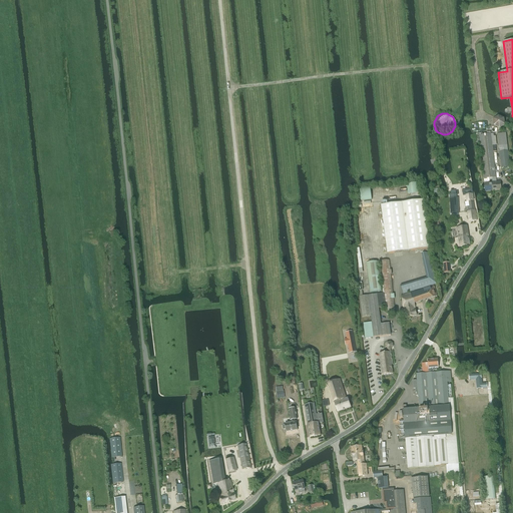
[(493,119),(494,126),(499,128),(505,125),(504,118),(498,115),(493,119)]
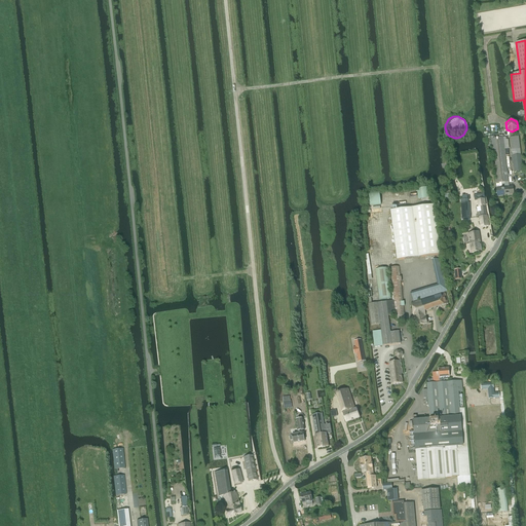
[(519,137),(511,138),(512,150),(520,149),(519,137)]
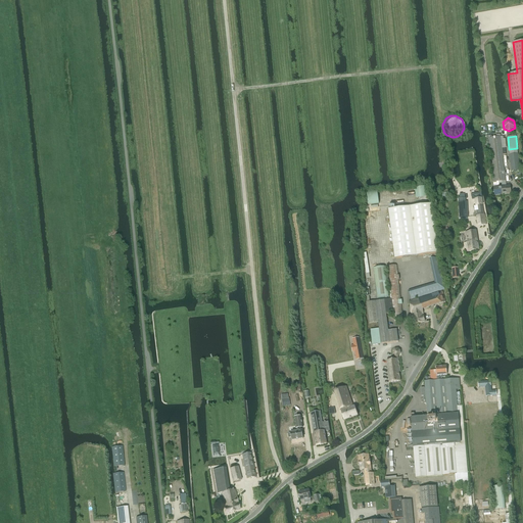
[(493,182),(505,181),(501,137),(488,138),(493,182)]
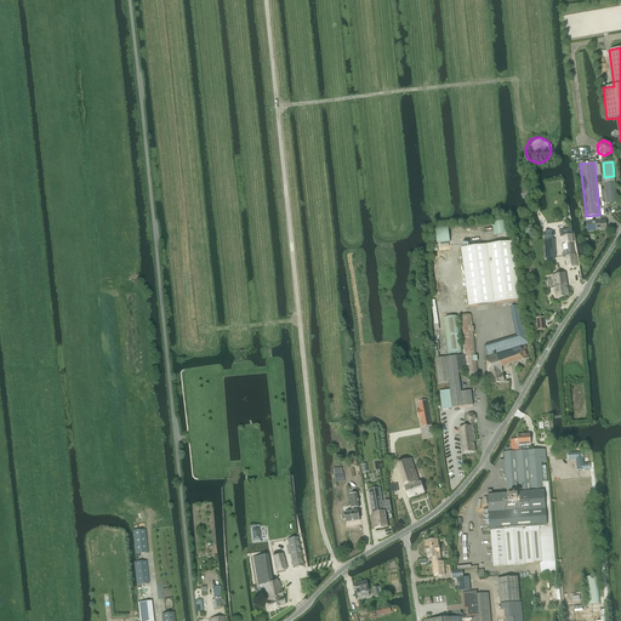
[(615,183),(605,184),(608,204),(617,203),(615,183)]
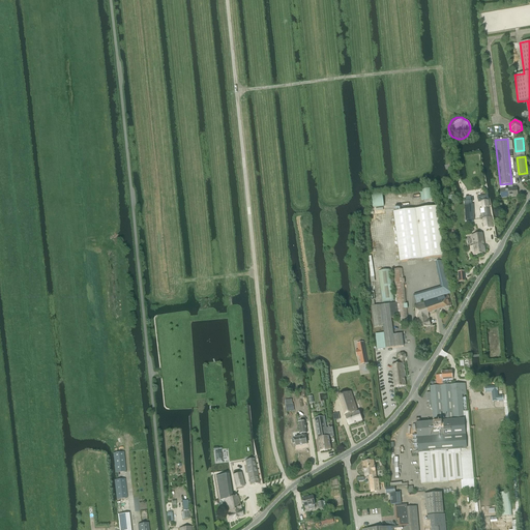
[(500,189),(501,198),(518,197),(517,188),(500,189)]
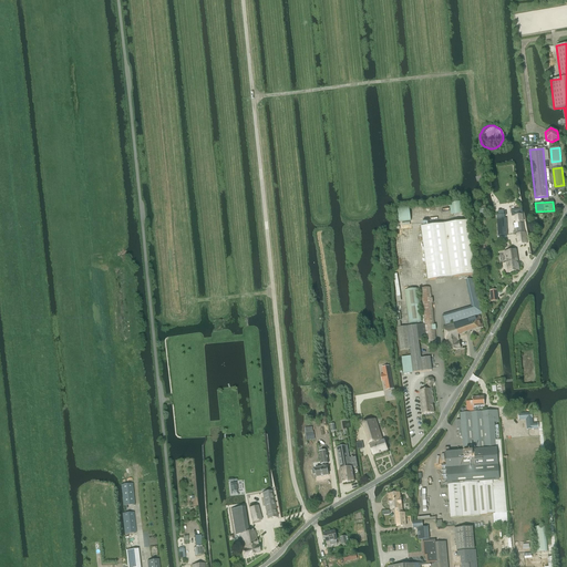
[(523,214),(515,215),(516,223),(518,223),(519,233),(516,234),(518,245),(527,244),(525,233),(523,222),(524,222),(523,214)]
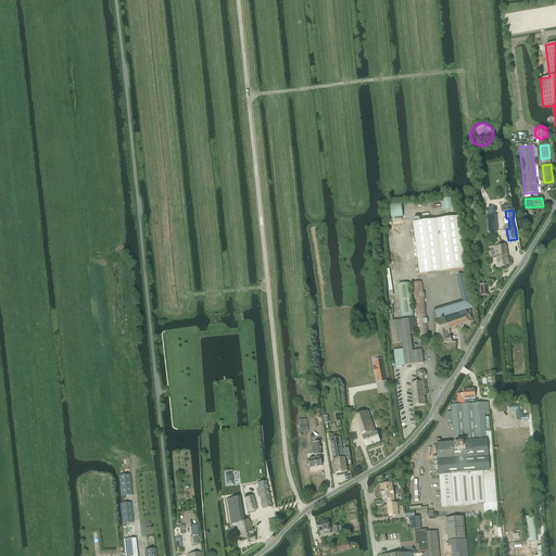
[(413,223),(419,275),(465,268),(458,216),(451,217),(413,223)]
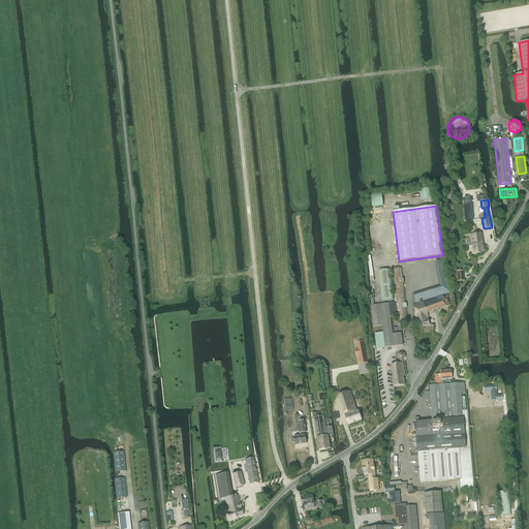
[(471,240),(472,245),(469,246),(471,255),(485,253),(481,234),(471,235),(471,240)]
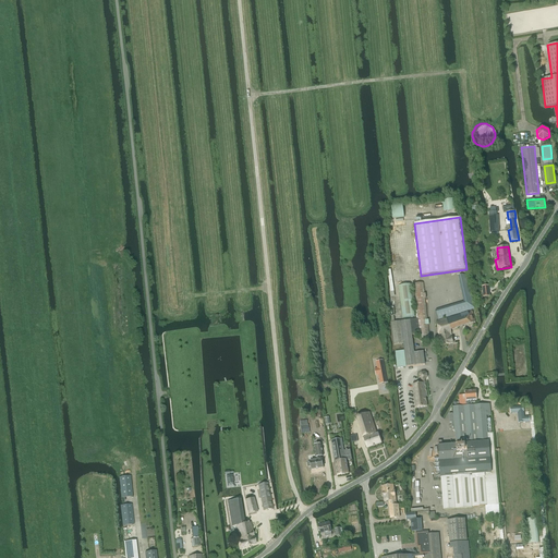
[(475,308),(468,275),(458,276),(460,283),(459,283),(463,302),(435,310),(438,320),(475,308)]
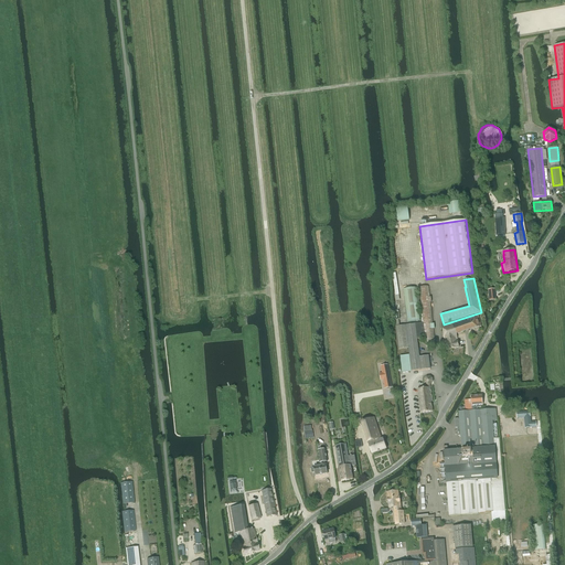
[(398,350),(408,349),(409,355),(401,356),(401,358),(403,373),(411,372),(411,371),(412,371),(430,369),(428,355),(419,356),(417,339),(425,339),(425,341),(423,341),(423,342),(434,347),(435,340),(433,340),(432,329),(435,329),(434,324),(432,324),(428,302),(432,302),(432,297),(429,298),(428,287),(418,288),(420,298),(417,299),(416,288),(403,289),(407,322),(420,321),(418,304),(420,304),(423,322),(415,323),(415,324),(406,326),(396,327),(398,350)]
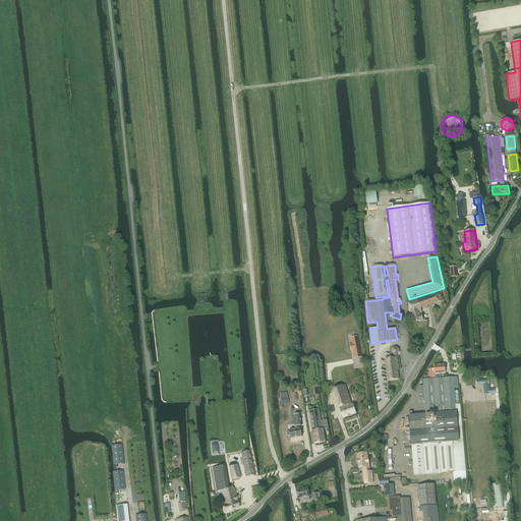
[(409,314),(411,323),(423,321),(420,308),(444,300),(440,290),(407,300),(409,314)]
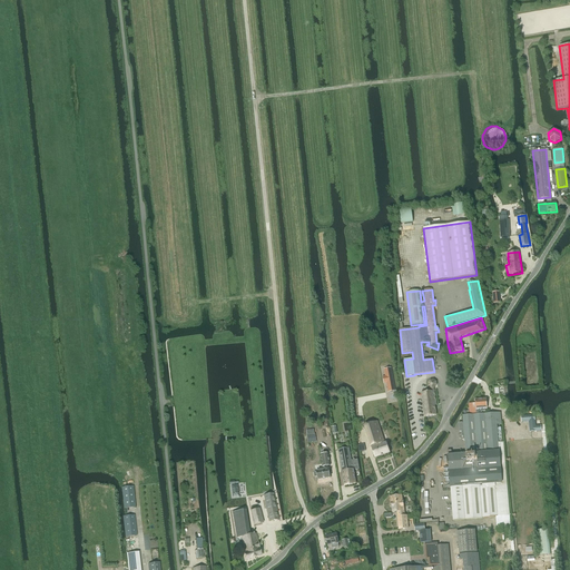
[(434,387),(436,385),(435,382),(433,380),(430,380),(428,383),(429,386),(431,387),(432,391),(421,393),(424,416),(436,415),(435,405),(436,405),(434,387)]
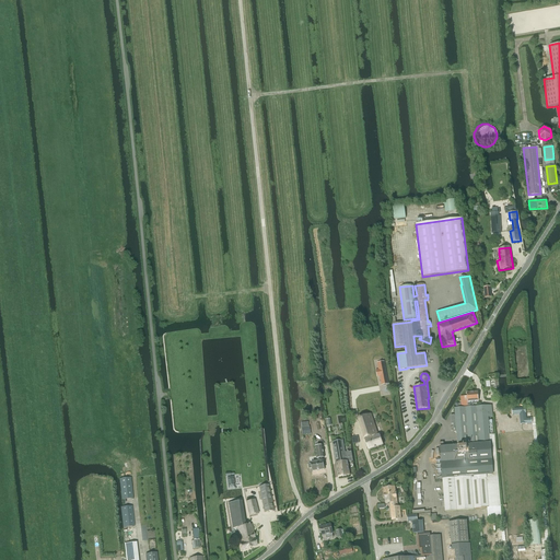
[(476,401),(478,401),(477,393),(467,393),(467,397),(462,397),(463,404),(458,405),(457,404),(456,405),(456,406),(457,407),(474,406),(474,405),(476,405),(476,401)]
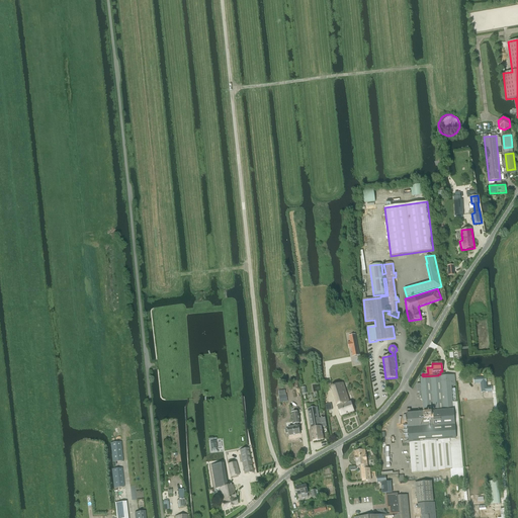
[(337,407),(340,417),(354,412),(351,402),(349,403),(343,383),(339,370),(329,373),(334,386),(331,387),(337,407)]
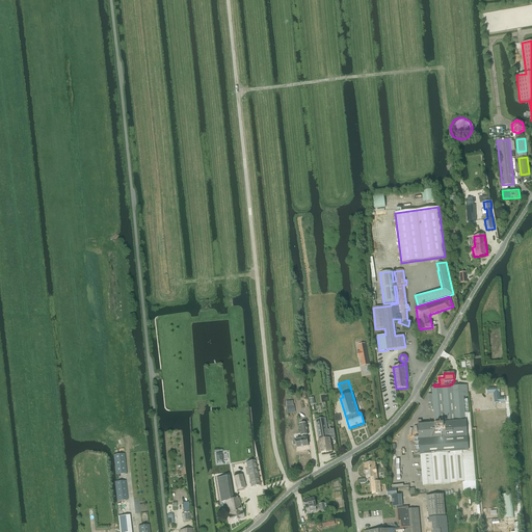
[(418,425),(424,486),(450,484),(462,483),(463,494),(476,491),(476,482),(470,414),(466,414),(463,397),(469,396),(468,386),(431,389),(432,395),(428,395),(429,403),(431,402),(431,410),(433,410),(434,423),(418,425)]
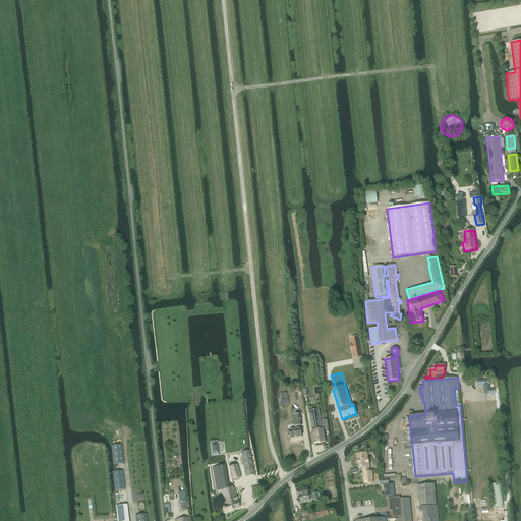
[(482,386),(483,395),(495,394),(495,389),(489,389),(488,379),(476,380),(476,387),(482,386)]
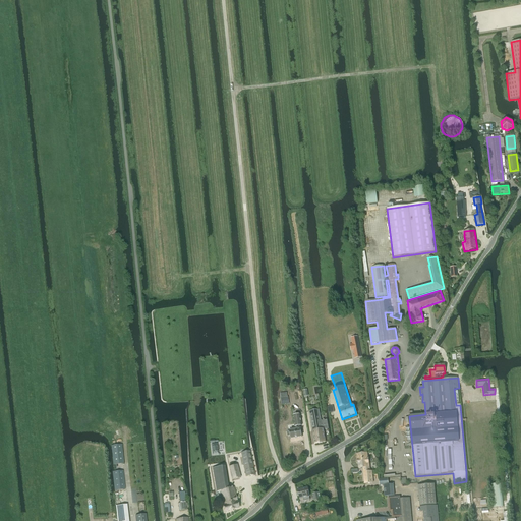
[(319,410),(309,411),(314,444),(317,444),(322,443),(325,442),(323,430),(328,429),(329,429),(327,420),(325,420),(324,419),(323,419),(323,420),(322,421),(320,410),(319,410)]
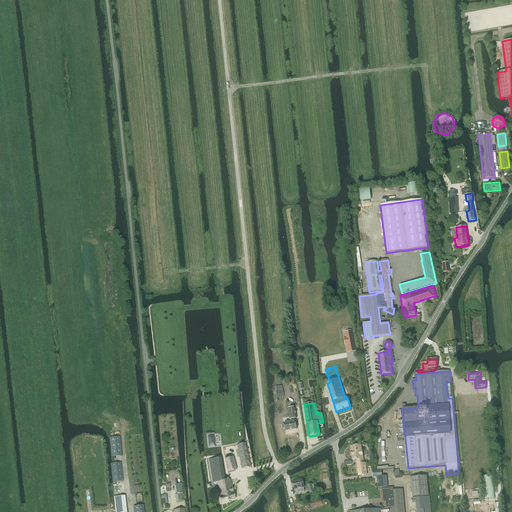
[(290,419),(290,422),(284,423),(284,424),(282,424),(282,428),(285,428),(285,431),(296,429),(295,421),(294,421),(294,419),(296,418),(294,407),(287,409),(289,419),(290,419)]
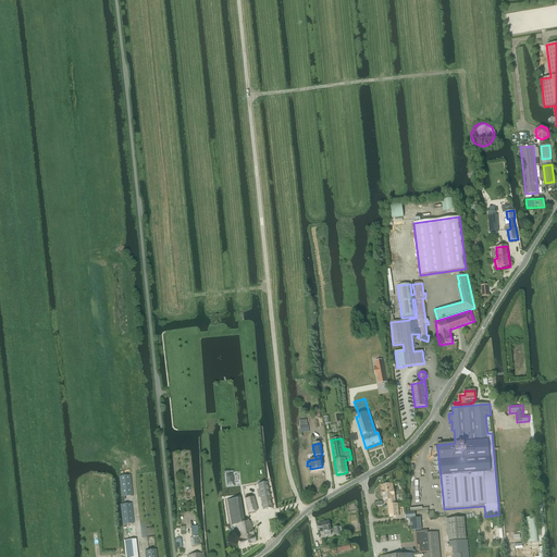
[(122,496),(123,496),(133,495),(131,475),(120,477),(122,496)]
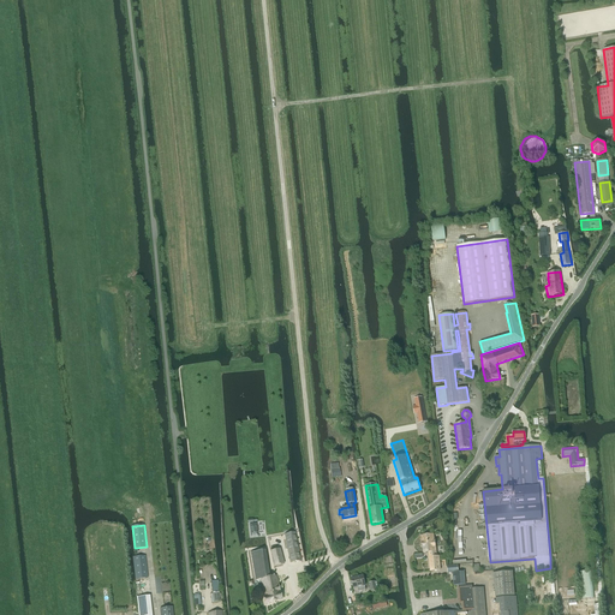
[(290,562),(300,560),(294,532),(284,535),(290,562)]
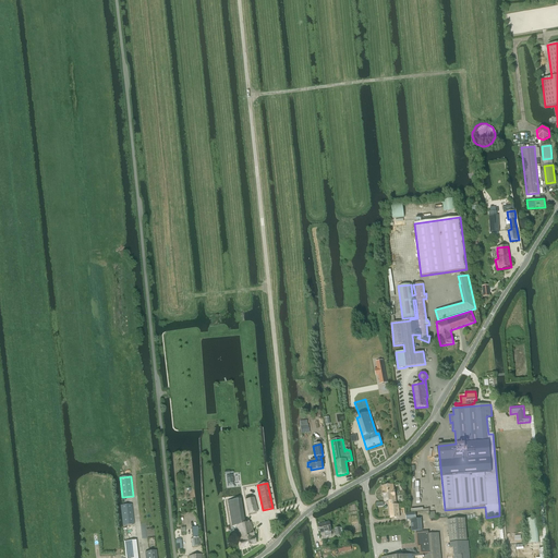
[(393,485),(383,486),(384,493),(383,493),(384,496),(385,502),(391,501),(392,519),(400,518),(398,505),(396,505),(395,492),(393,492),(393,485)]
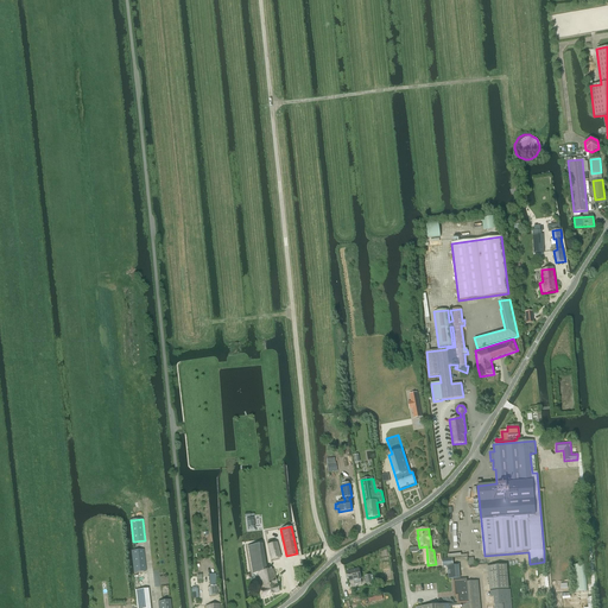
[(271,559),(280,557),(277,542),(267,544),(271,559)]
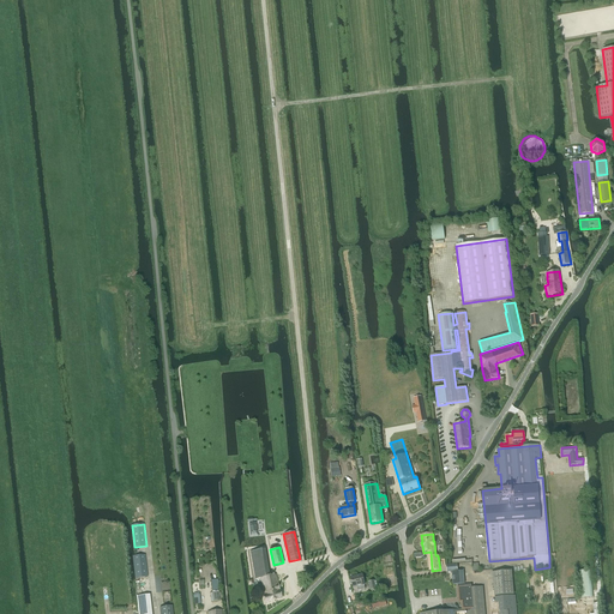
[(256,579),(259,578),(269,576),(265,549),(251,552),(256,579)]
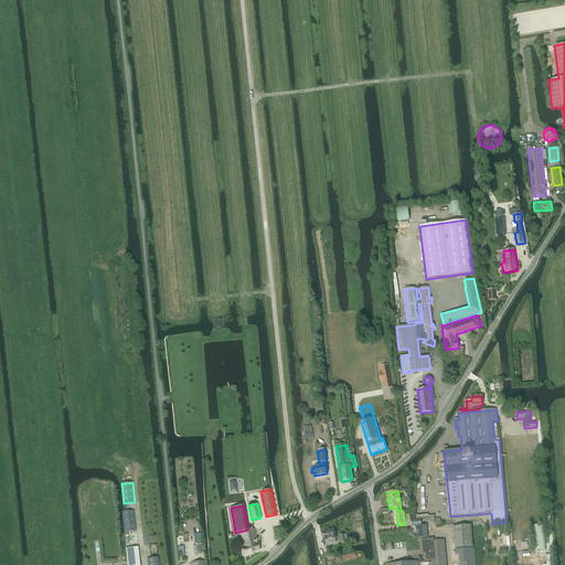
[(123,512),(125,526),(125,532),(137,531),(135,511),(123,512)]
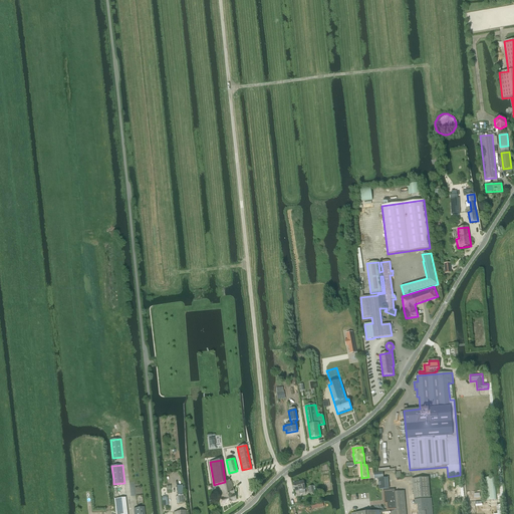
[(379,490),(389,489),(388,478),(383,478),(382,472),(373,473),(374,479),(378,479),(379,490)]
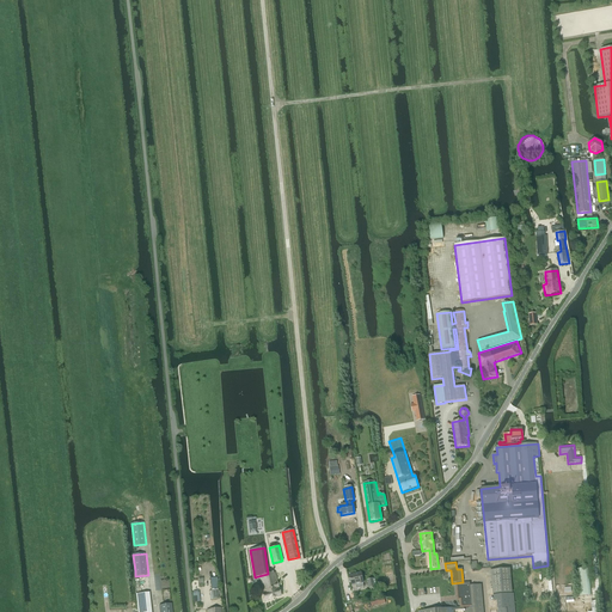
[(579,597),(592,595),(589,568),(576,569),(579,597)]
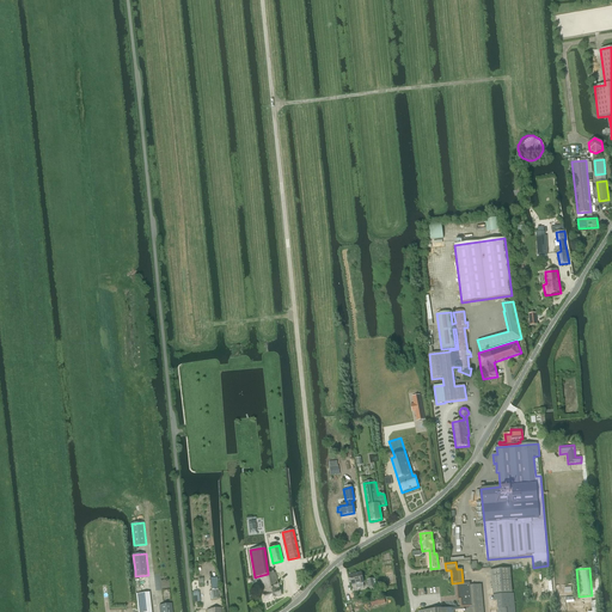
[(494,594),(513,593),(510,569),(491,570),(494,594)]
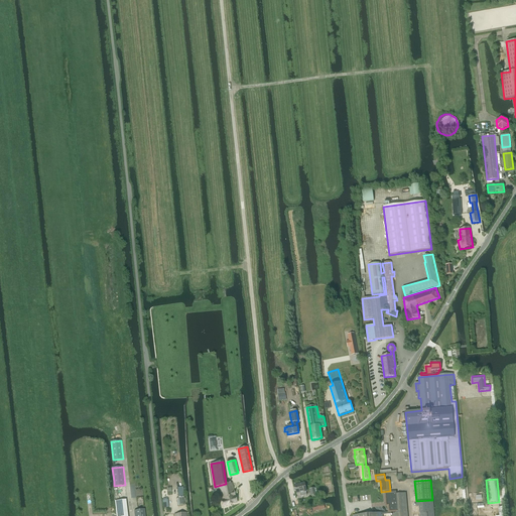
[(226,484),(218,486),(221,499),(220,500),(222,507),(236,503),(232,483),(230,483),(229,483),(226,484)]
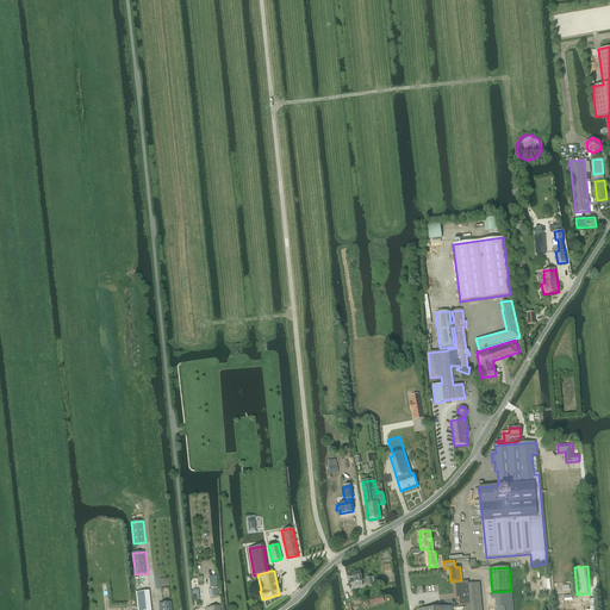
[(355,587),(362,586),(361,582),(362,582),(360,572),(348,574),(350,584),(354,583),(355,587)]
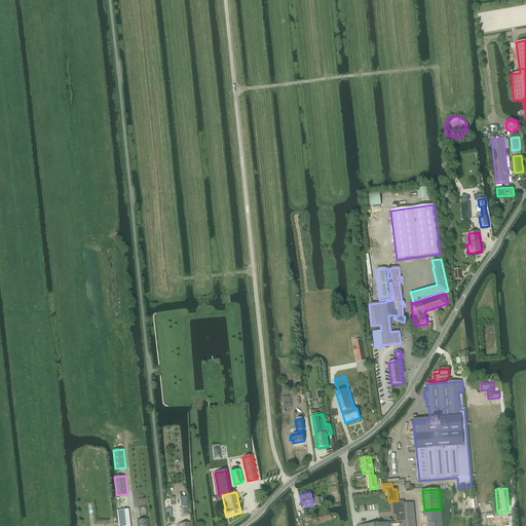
[(388,523),(388,525),(389,525),(400,524),(400,525),(415,525),(413,502),(404,503),(404,501),(398,501),(399,502),(393,503),(393,514),(396,514),(397,522),(389,523),(388,523)]
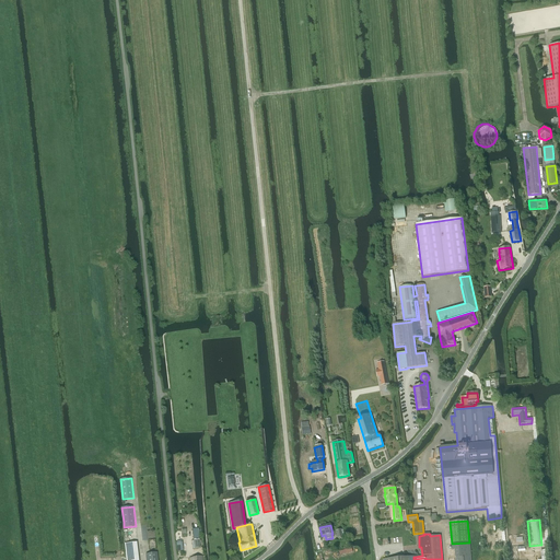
[(138,559),(137,543),(125,544),(126,559),(138,559)]
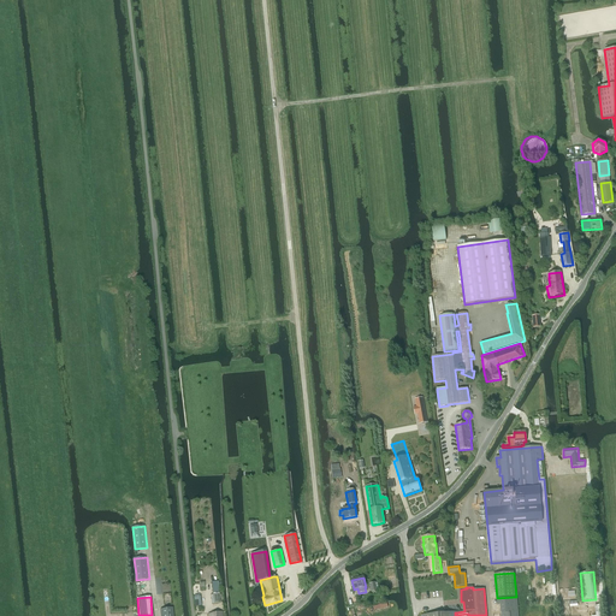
[(517,615),(516,597),(496,599),(497,604),(499,604),(501,615),(517,615)]
